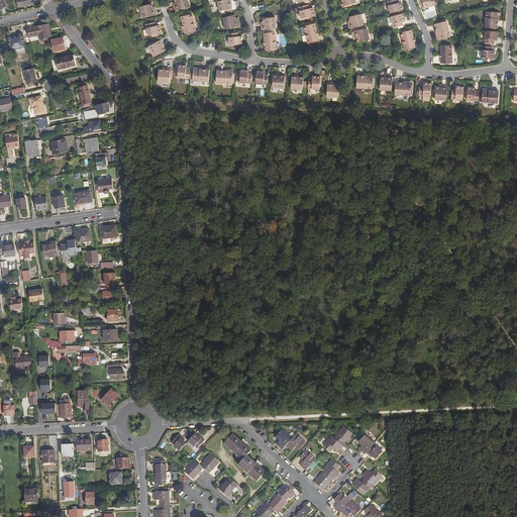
[(173,0),(174,2),(175,4),(173,4),(174,10),(188,6),(186,0),(173,0)]
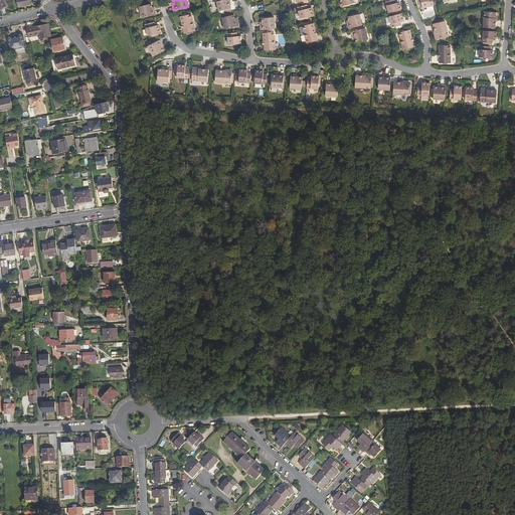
[(228,0),(215,0),(218,11),(230,8),(228,1),(228,0)]
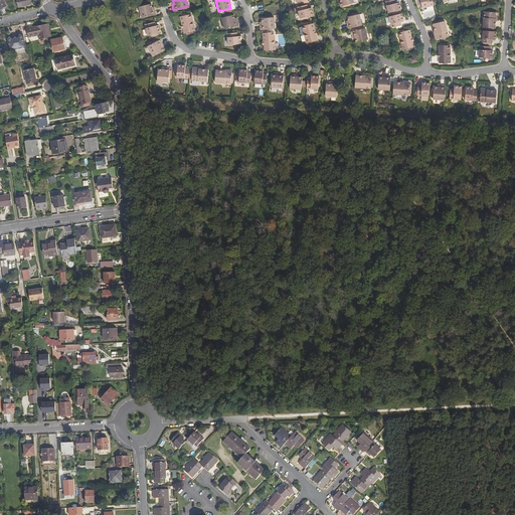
[(394,0),(389,0),(385,1),(388,13),(400,9),(398,2),(395,3),(394,0)]
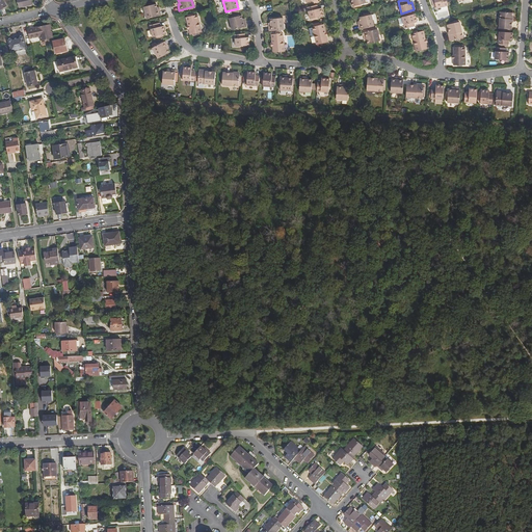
[(157,9),(156,7),(155,3),(142,6),(145,18),(160,15),(159,9),(157,9)]
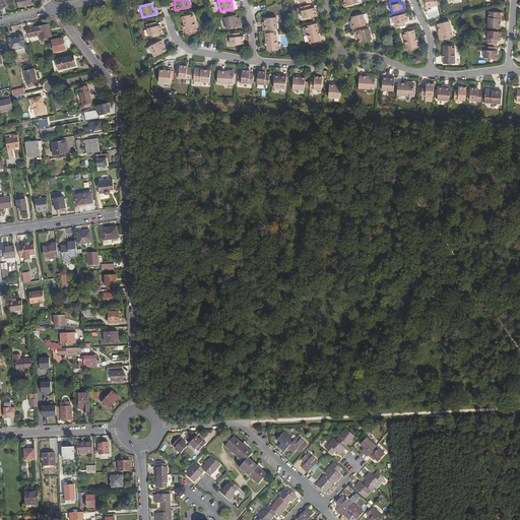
[(310,4),(302,6),(304,18),(317,15),(315,7),(311,8),(310,4)]
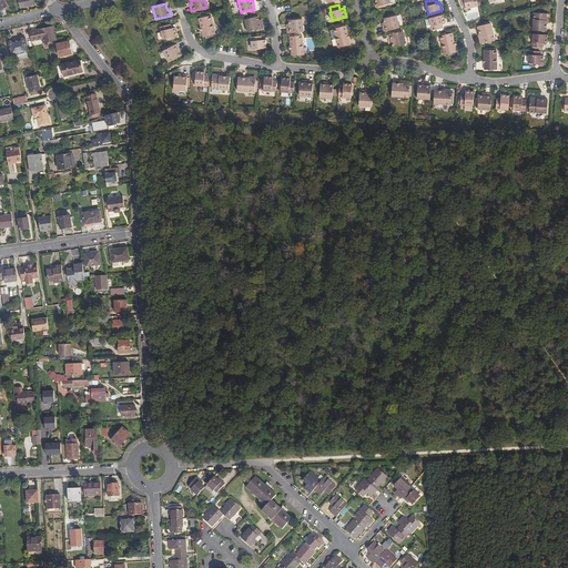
[(546,31),(546,22),(546,20),(548,18),(548,14),(547,13),(533,12),(531,30),(546,31)]
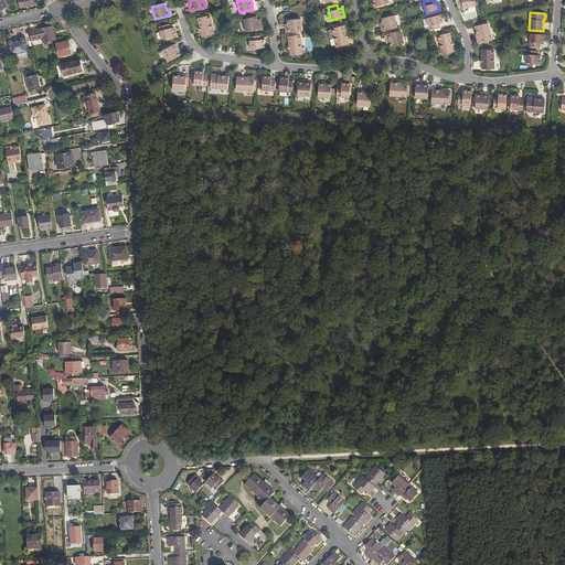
[(381,18),(382,21),(382,23),(381,23),(382,31),(397,28),(394,14),(381,18)]
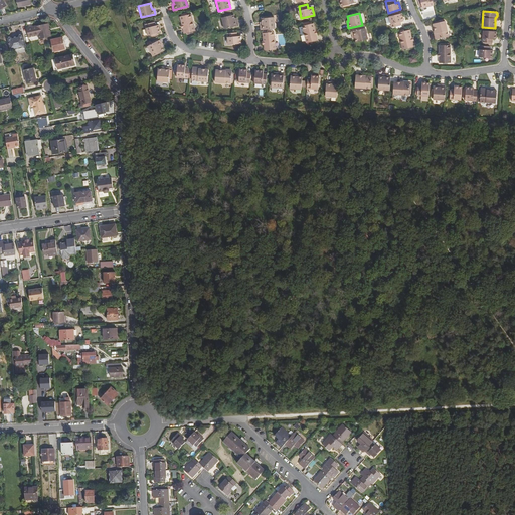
[(403,21),(401,13),(389,16),(391,27),(401,25),(400,21),(403,21)]
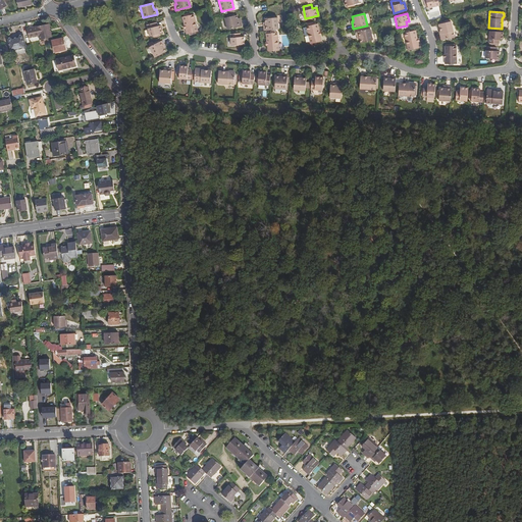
[(184,24),(185,28),(186,34),(197,32),(193,14),(181,16),(184,24)]
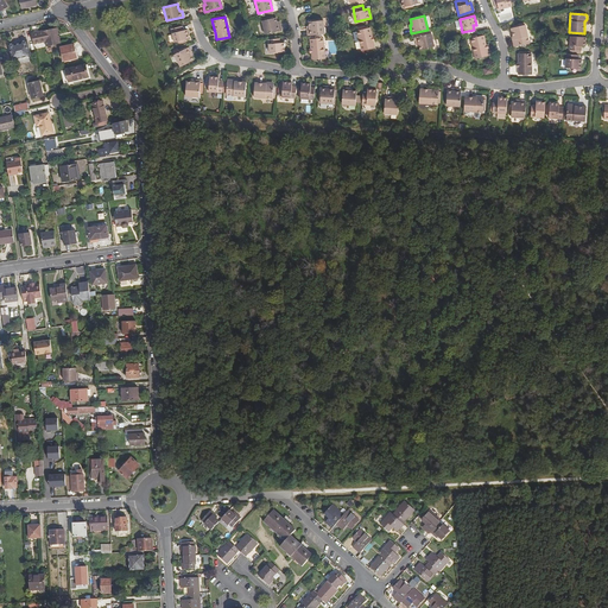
[(277,23),(277,21),(276,17),(261,20),(264,33),(280,30),(279,23),(277,23)]
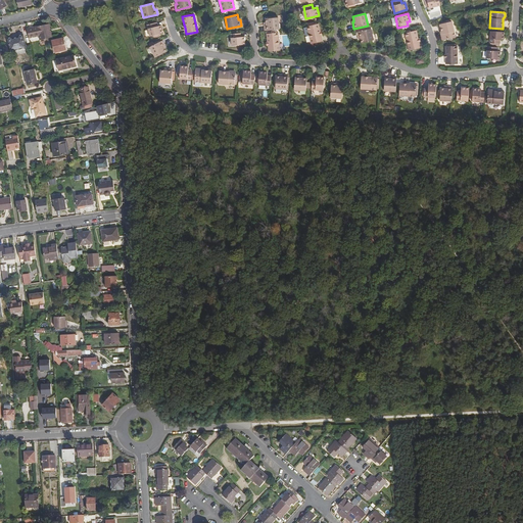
[(266,30),(280,29),(279,17),(266,17),(267,21),(267,24),(265,24),(266,30)]
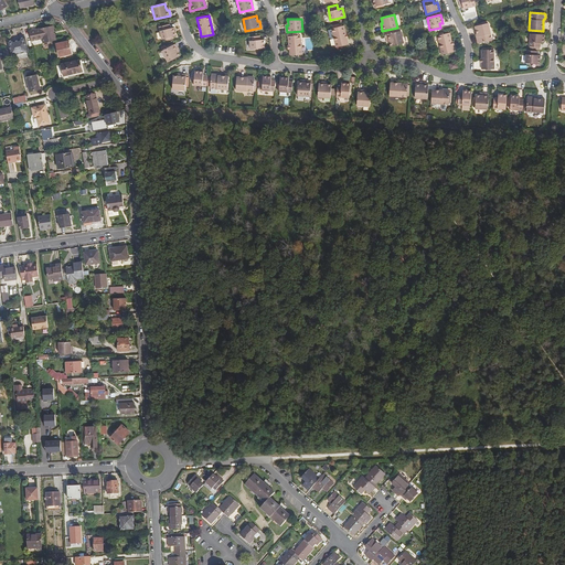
[(478,35),(477,38),(478,42),(479,42),(492,39),(488,22),(475,25),(477,33),(478,35)]
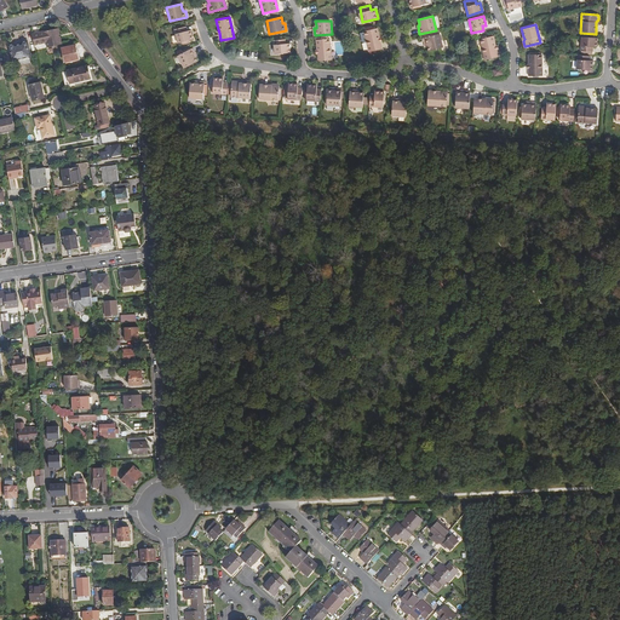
[(189,29),(185,30),(185,27),(173,29),(177,42),(191,39),(189,29)]
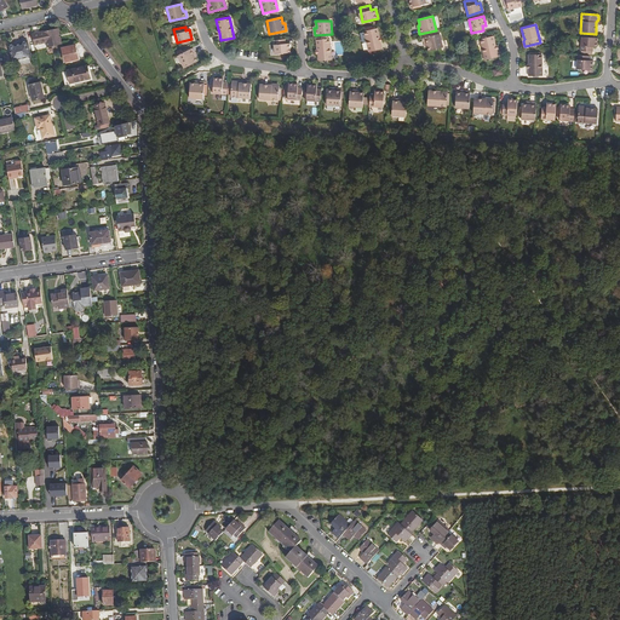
[(57,28),(32,34),(34,45),(46,42),(47,47),(52,46),(62,44),(57,28)]
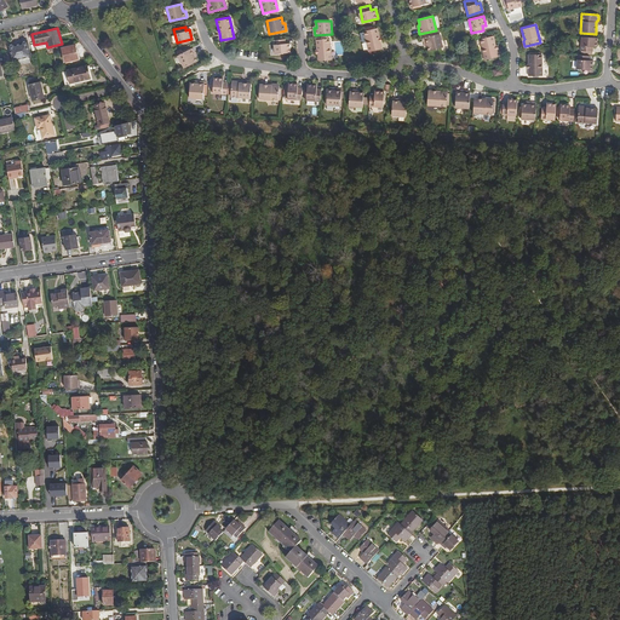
[(379,39),(379,34),(377,28),(363,30),(369,52),(382,49),(379,39)]
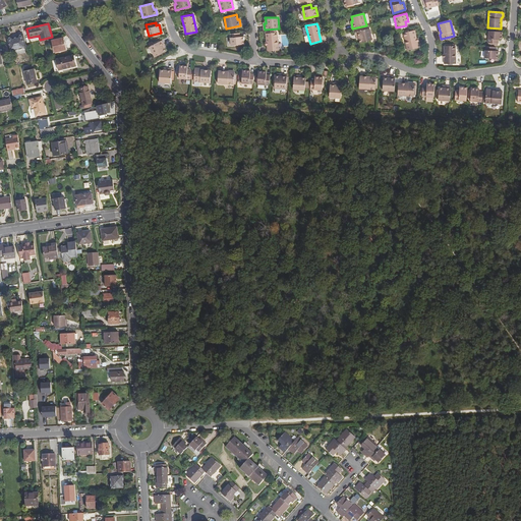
[(356,31),(357,37),(359,36),(359,38),(360,42),(372,39),(370,27),(356,31)]
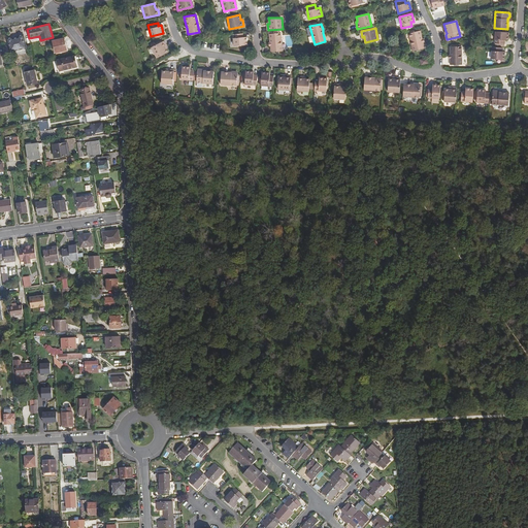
[(422,39),(421,36),(420,30),(408,33),(413,51),(424,47),(422,39)]
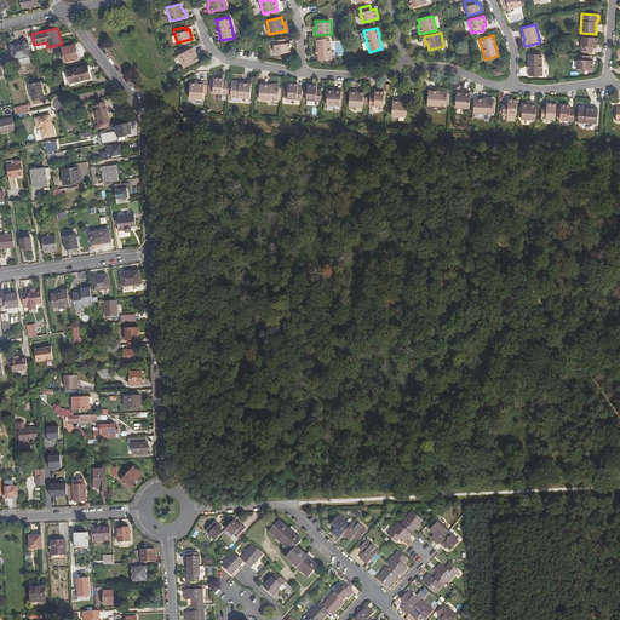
[(597,47),(597,38),(581,36),(580,51),(591,51),(591,47),(597,47)]
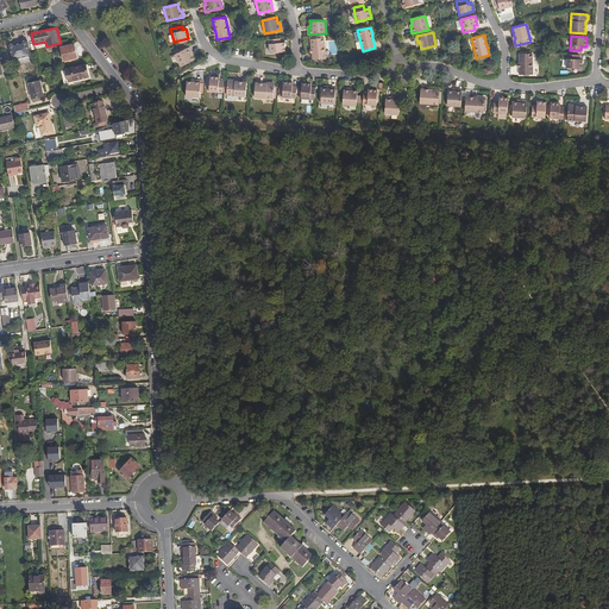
[(311,39),(312,49),(312,52),(313,60),(326,58),(325,37),(311,39)]
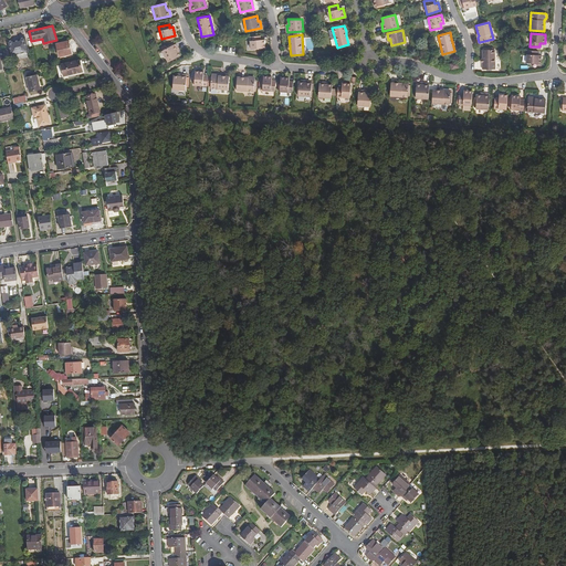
[(260,35),(250,37),(251,49),(264,48),(264,39),(261,39),(260,35)]
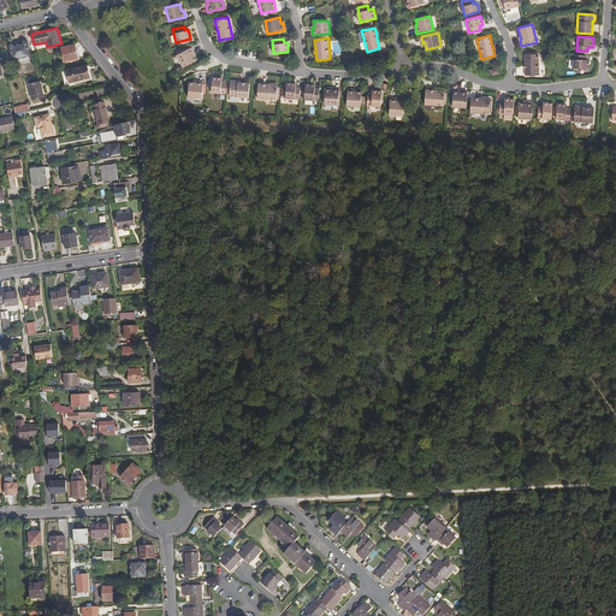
[(15,42),(9,45),(12,59),(31,54),(28,40),(21,41),(22,42),(15,45),(15,42)]
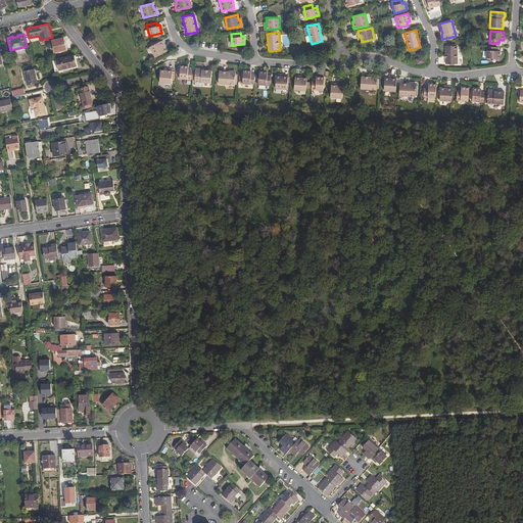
[(54,52),(65,49),(62,38),(51,41),(54,52)]
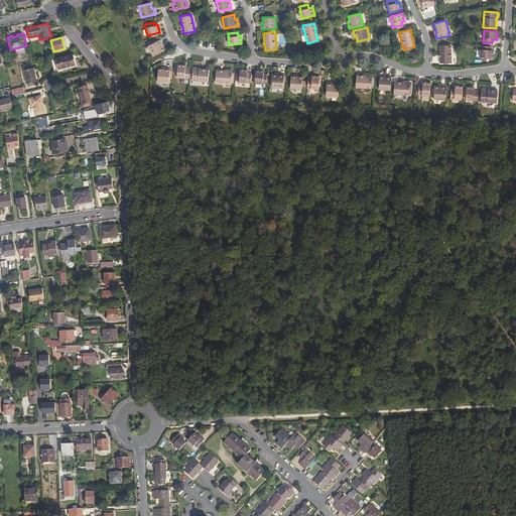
[(163,50),(161,47),(161,46),(162,45),(159,39),(147,46),(152,56),(163,50)]
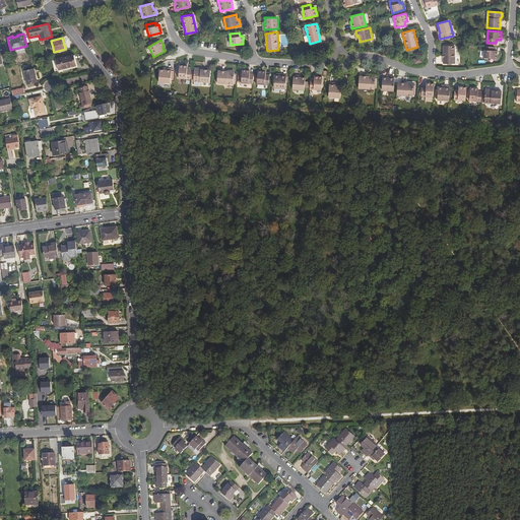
[(443,45),(443,54),(443,57),(443,63),(454,63),(455,46),(443,45)]
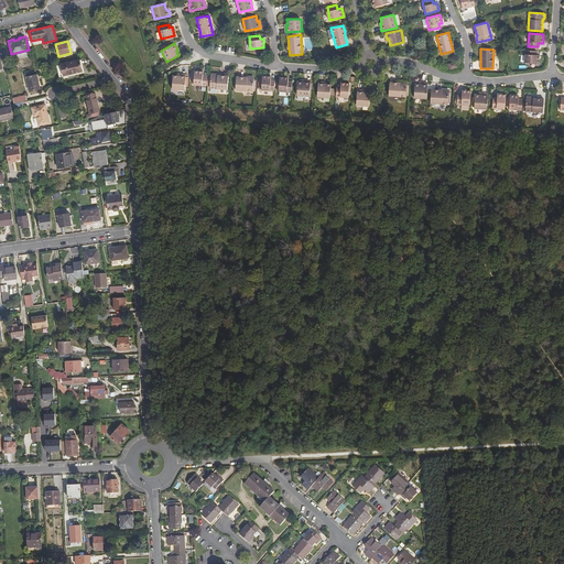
[(535,55),(535,51),(525,50),(524,63),(540,63),(541,55),(535,55)]
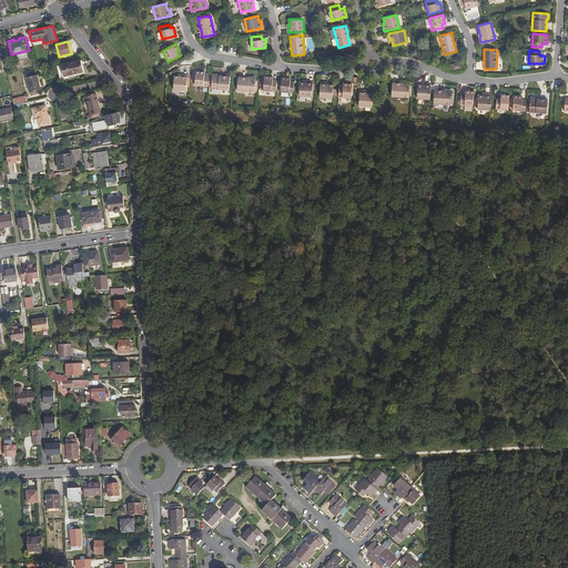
[(64,75),(83,72),(80,61),(62,64),(64,75)]
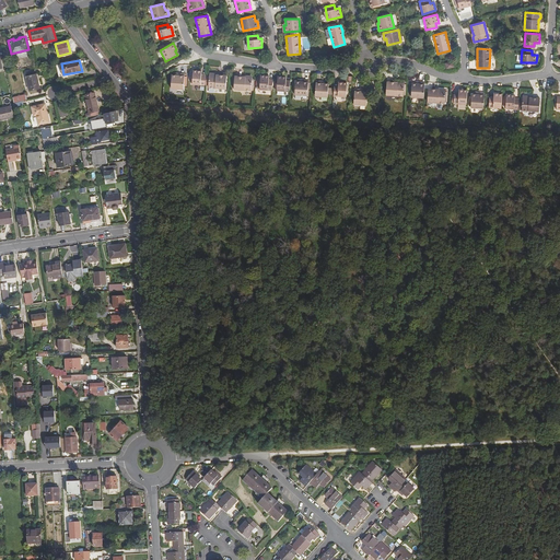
[(197,84),(205,84),(205,74),(201,74),(201,70),(193,70),(191,84),(197,84)]
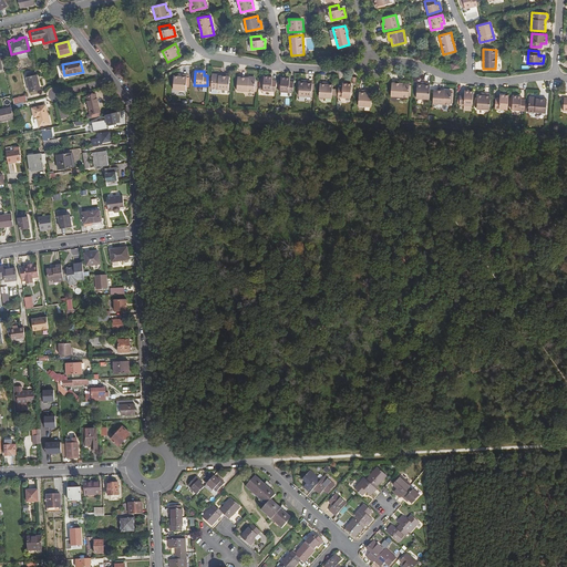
[(218,75),(217,74),(213,73),(212,75),(210,89),(228,90),(229,76),(222,75),(218,75)]
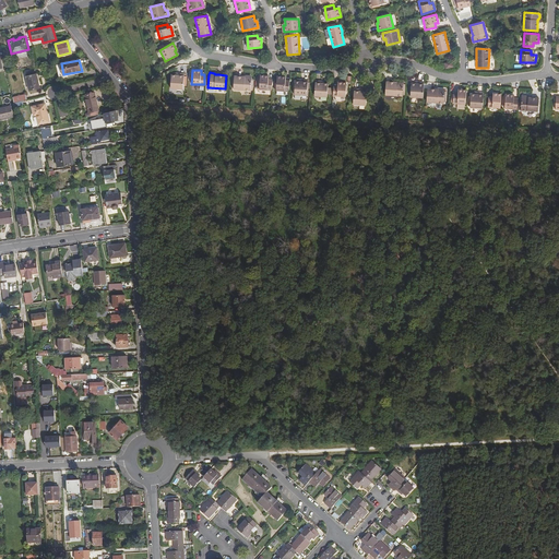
[(177,75),(175,75),(170,75),(170,88),(183,90),(183,73),(177,73),(177,75)]
